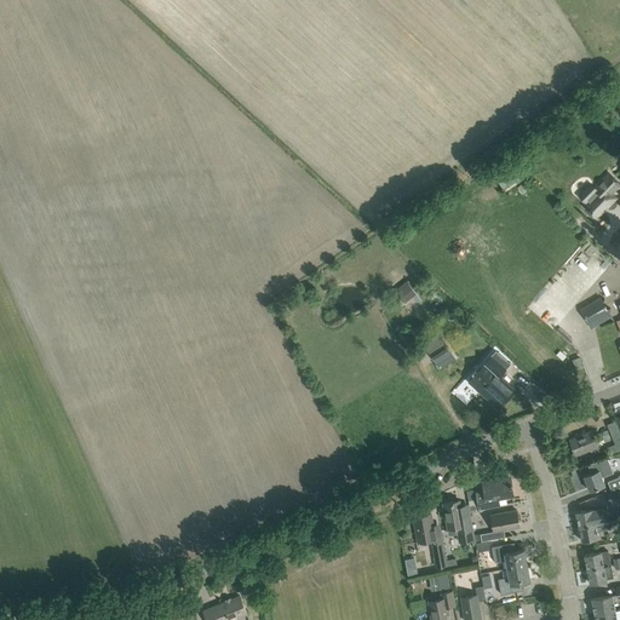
[(586,202),(584,206),(596,218),(616,197),(612,193),(619,183),(608,172),(593,188),(590,184),(578,195),(586,202)]
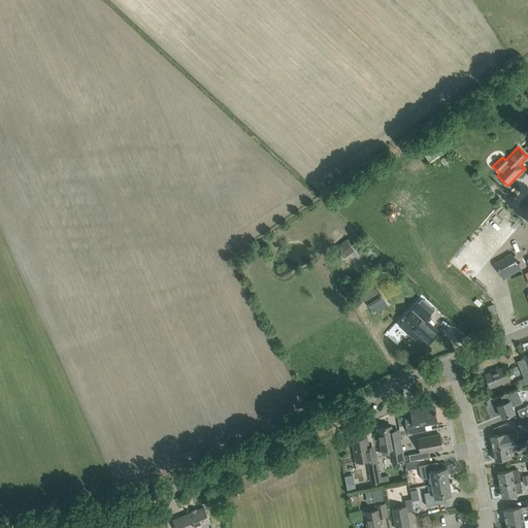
[(354,250),(349,242),(345,238),(335,248),(342,257),(350,252),(351,253),(354,250)]
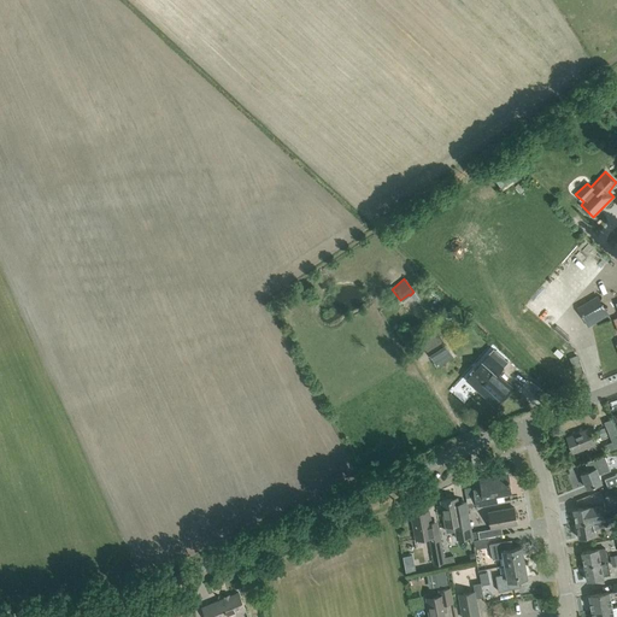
[(579,307),(587,321),(604,311),(597,298),(579,307)]
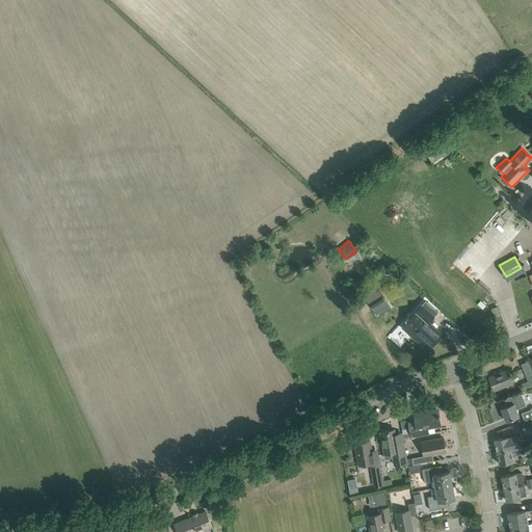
[(377,287),(364,295),(374,312),(388,303),(377,287)]
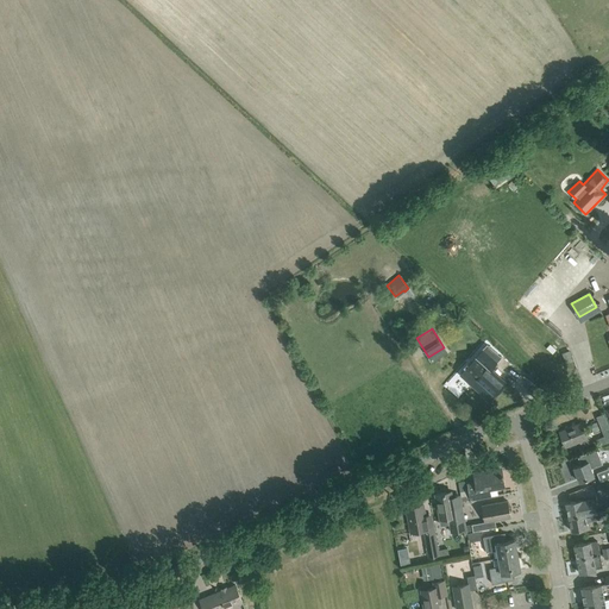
[(487,344),(460,374),(489,400),(506,382),(490,369),(501,357),(487,344)]
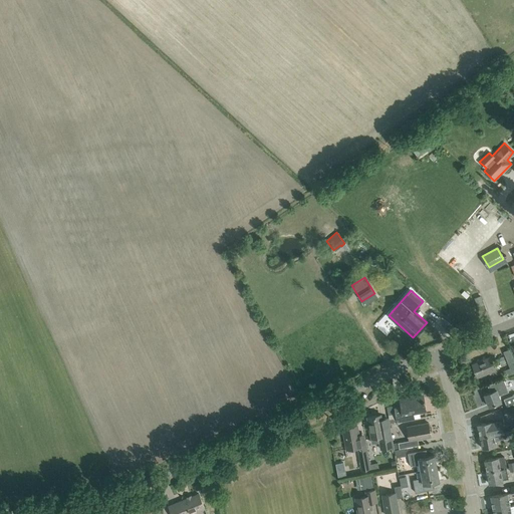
[(490,356),(472,363),(477,377),(489,372),(491,375),(497,372),(490,356)]
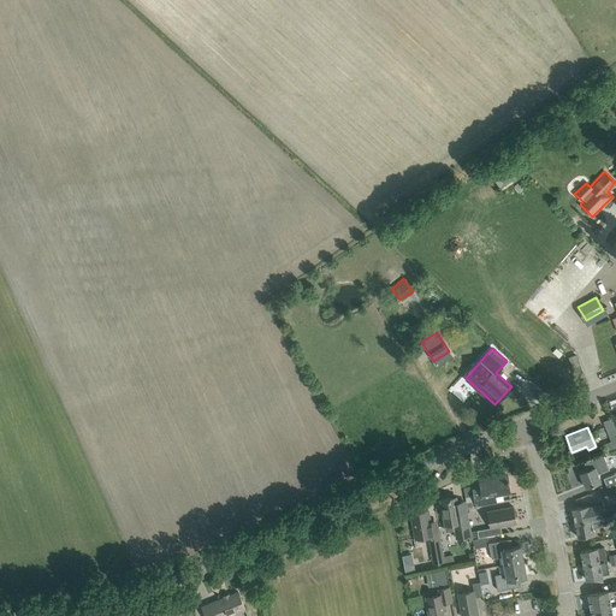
[(615,446),(615,432),(615,431),(609,434),(611,442),(603,444),(605,451),(615,446)]
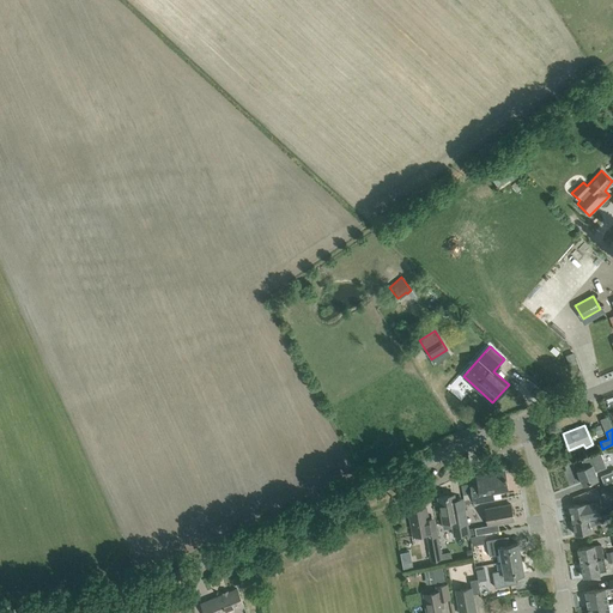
[(577,471),(582,485),(598,479),(595,472),(606,467),(600,451),(581,459),(584,467),(577,471)]
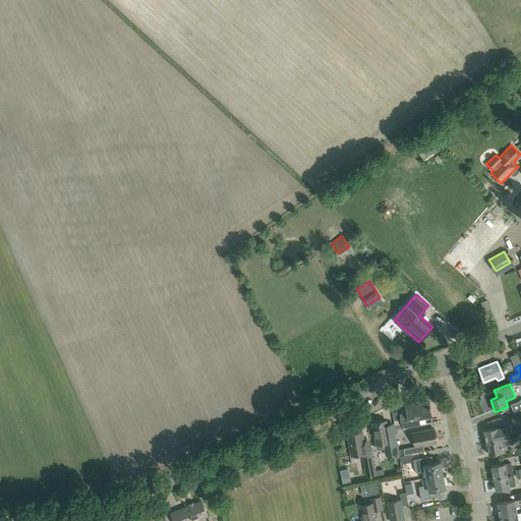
[(428,399),(404,404),(406,412),(399,413),(402,427),(418,424),(417,418),(431,415),(428,399)]
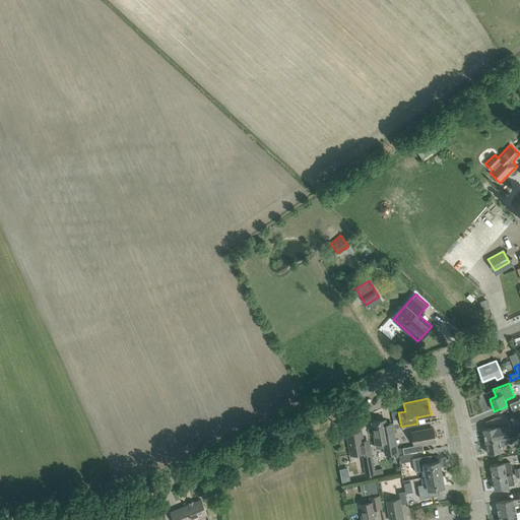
[(519,398),(509,403),(512,411),(519,407),(519,398)]
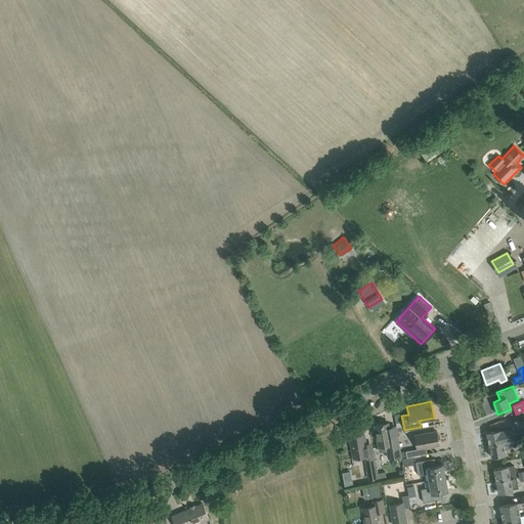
[(523,411),(512,418),(515,424),(523,420),(523,411)]
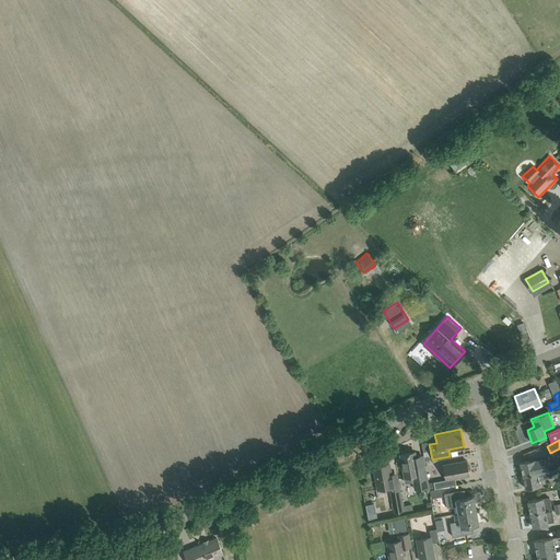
[(473,454),(482,453),(481,444),(471,446),(473,454)]
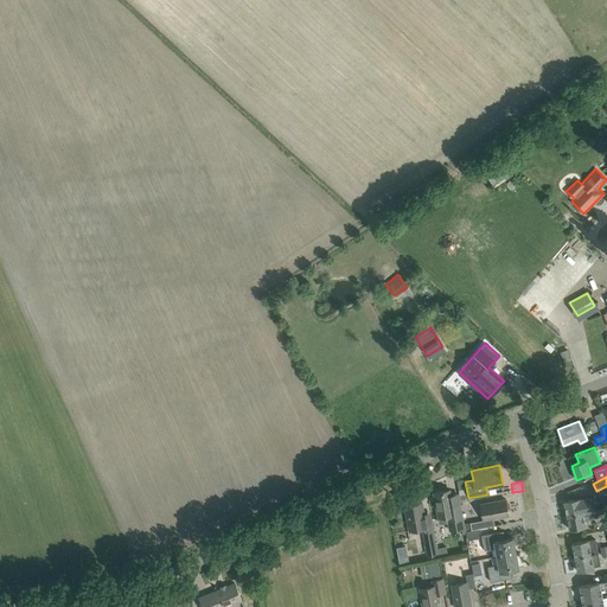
[(449,489),(433,492),(439,524),(447,522),(449,531),(459,530),(460,535),(466,534),(460,504),(453,505),(449,489)]
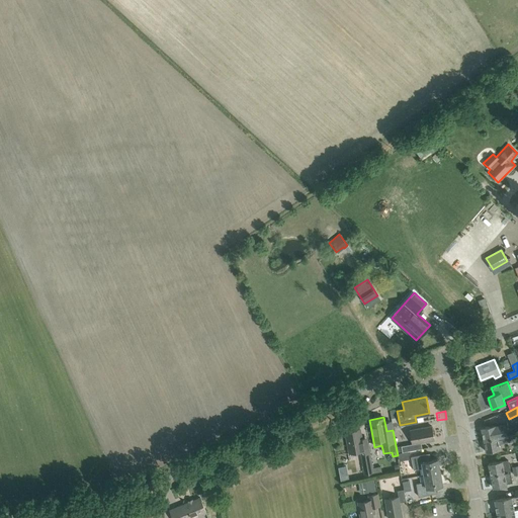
[(482,428),(484,439),(509,435),(507,423),(497,425),(482,428)]
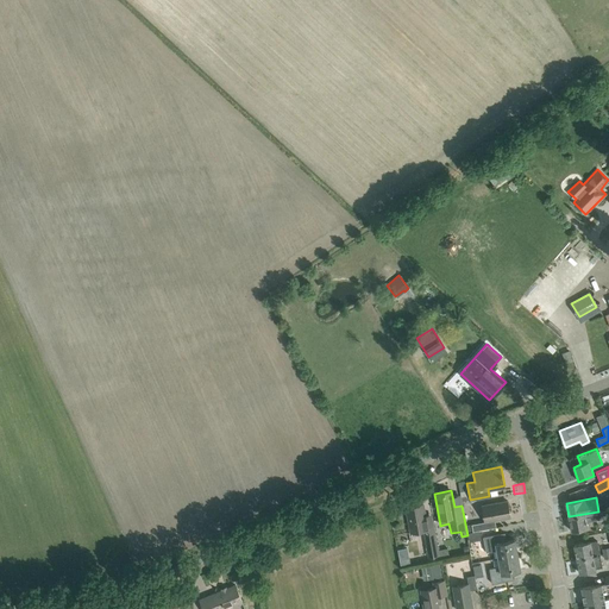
[(485,521),(471,523),(473,531),(491,527),(490,521),(510,516),(507,501),(482,506),(485,521)]
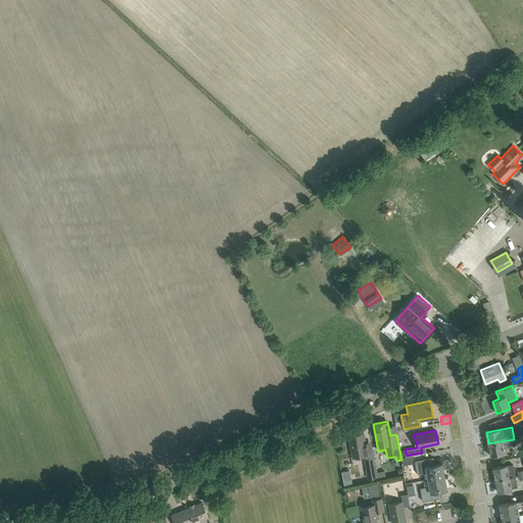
[(363,455),(367,478),(377,476),(371,441),(365,442),(363,432),(348,435),(352,457),(363,455)]
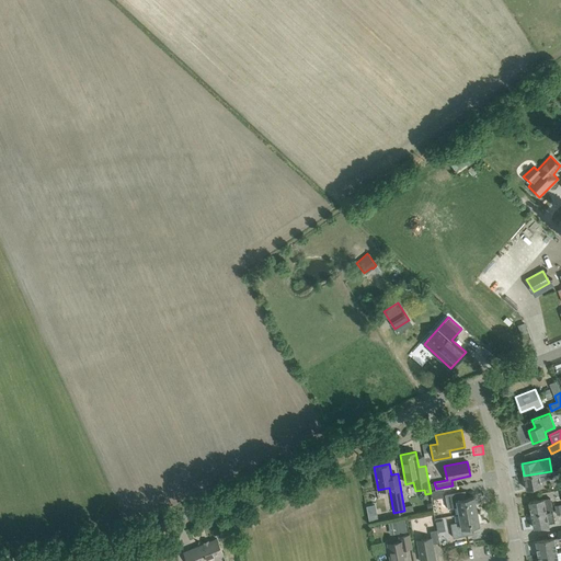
[(541,487),(540,480),(558,477),(557,470),(556,470),(551,471),(524,476),(526,489),(541,487)]
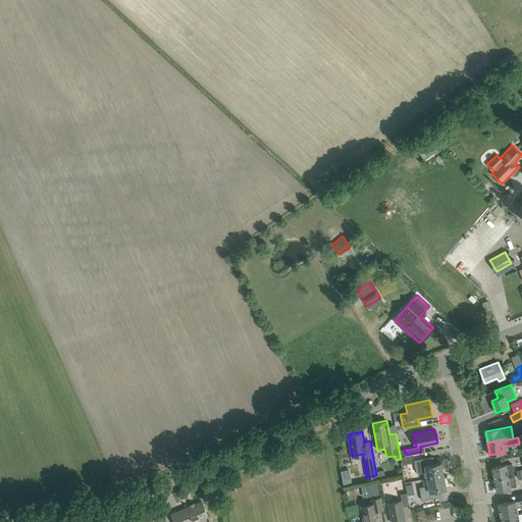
[(426,471),(427,477),(444,475),(440,462),(429,465),(427,458),(414,460),(416,473),(426,471)]
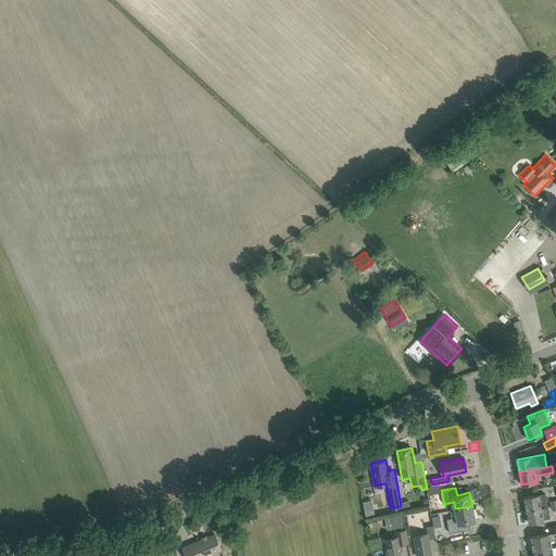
[(523,497),(527,510),(547,506),(545,493),(539,494),(523,497)]
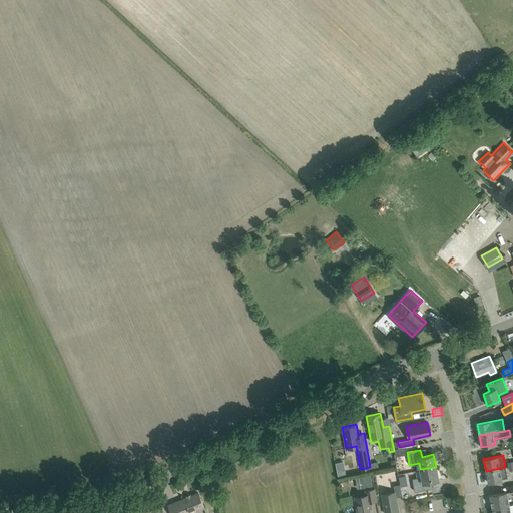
[(438,480),(436,467),(420,469),(421,477),(412,479),(414,491),(427,489),(426,482),(438,480)]
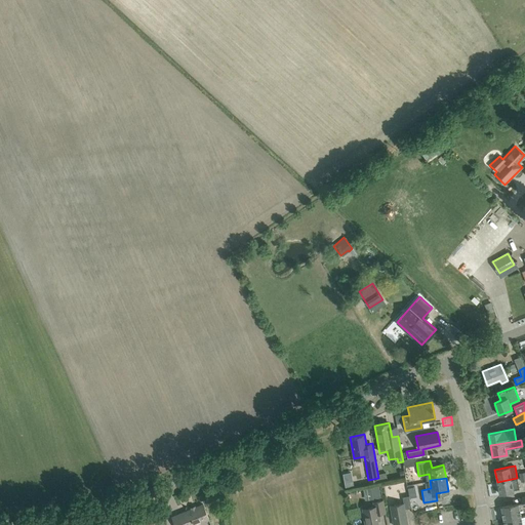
[(519,489),(517,478),(497,482),(499,493),(514,491),(514,490),(519,489)]
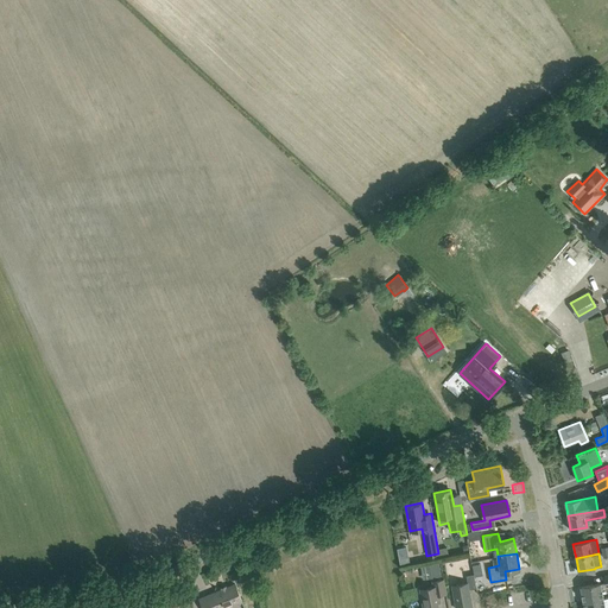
[(441,576),(438,562),(429,564),(431,577),(441,576)]
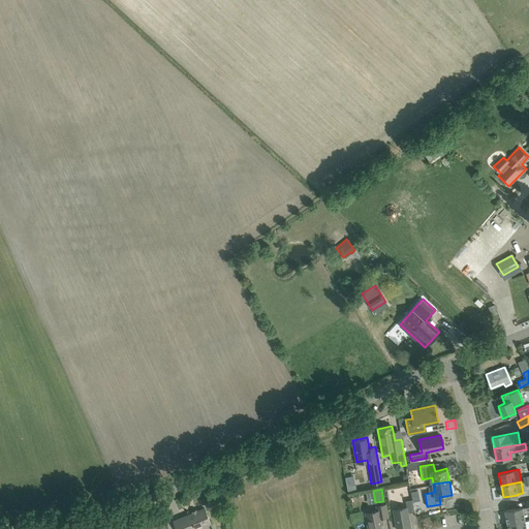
[(393,509),(396,528),(399,528),(411,527),(408,512),(414,511),(412,499),(405,500),(406,507),(393,509)]
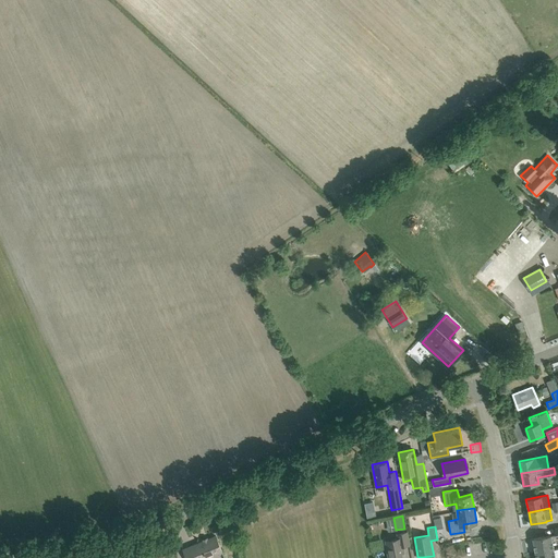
[(385,541),(388,557),(401,557),(401,553),(404,552),(403,546),(410,545),(407,532),(397,534),(398,537),(385,541)]
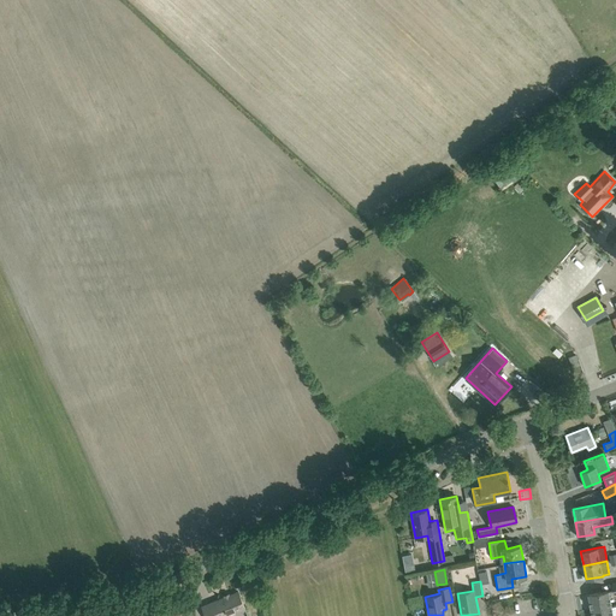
[(588,594),(591,610),(611,606),(608,591),(588,594)]
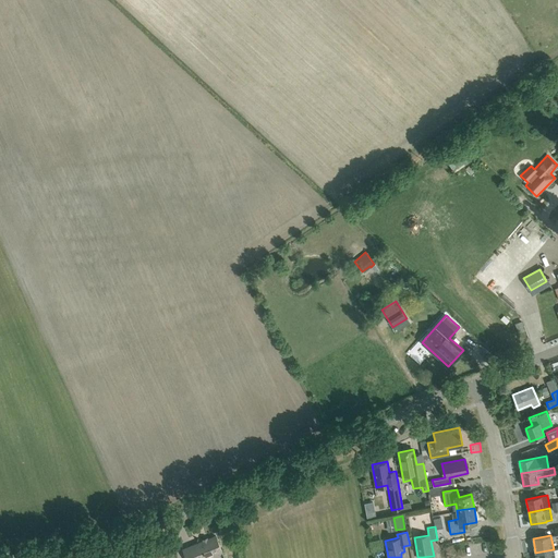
[(183,549),(185,557),(206,557),(222,552),(216,536),(183,549)]
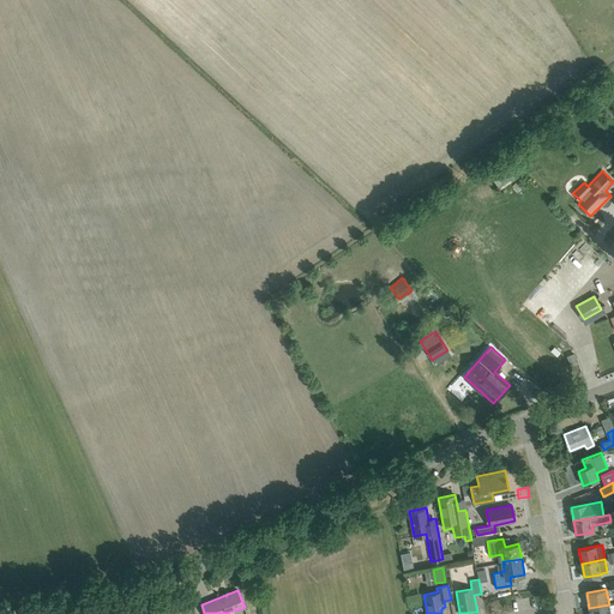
[(613,613),(613,606),(613,603),(609,605),(589,608),(590,613),(613,613)]
